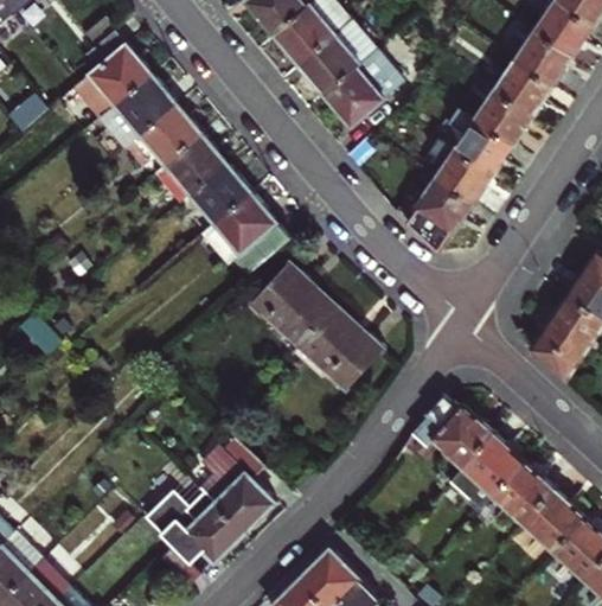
[(0,4),(8,13),(24,0),(0,0),(0,4)]
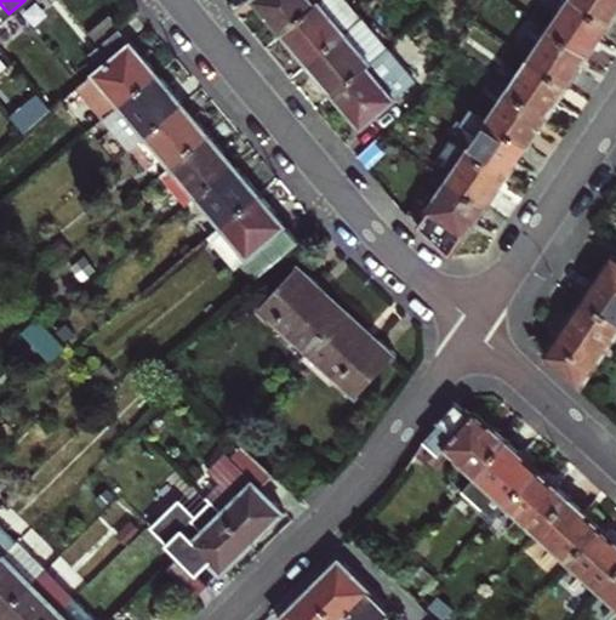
[(261,17),(277,34),(311,5),(306,0),(254,0),(250,4),(261,17)]
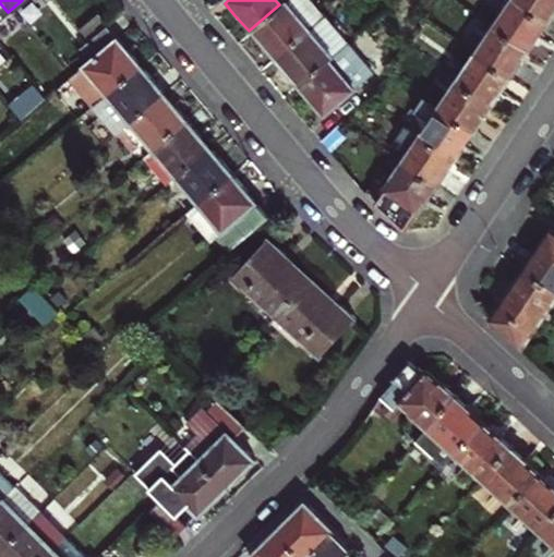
[(507,0),(491,25),(526,48),(533,37),(544,21),(513,0),(507,0)]
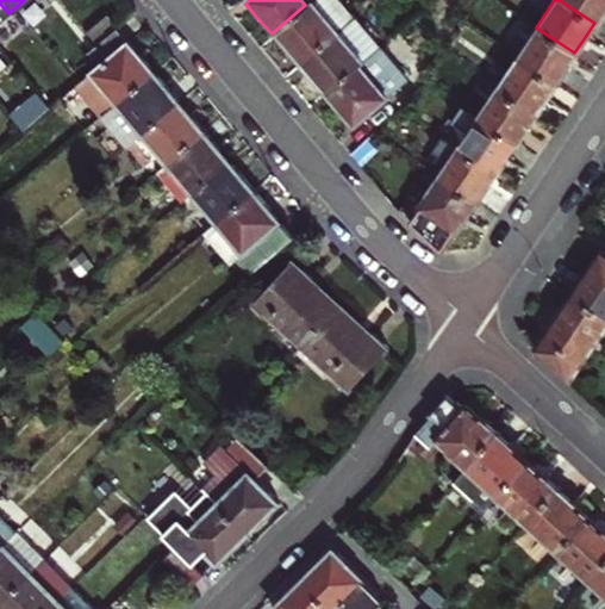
[(604,6),(604,0),(560,0),(594,23),(603,10),(604,6)]
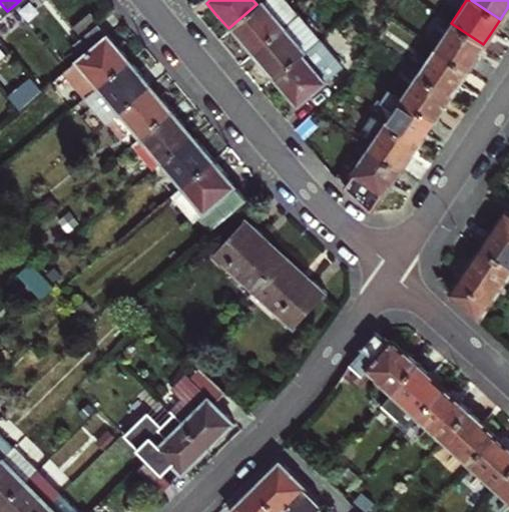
[(236,38),(249,53),(282,26),(261,1),(257,4),(228,28),(236,38)]
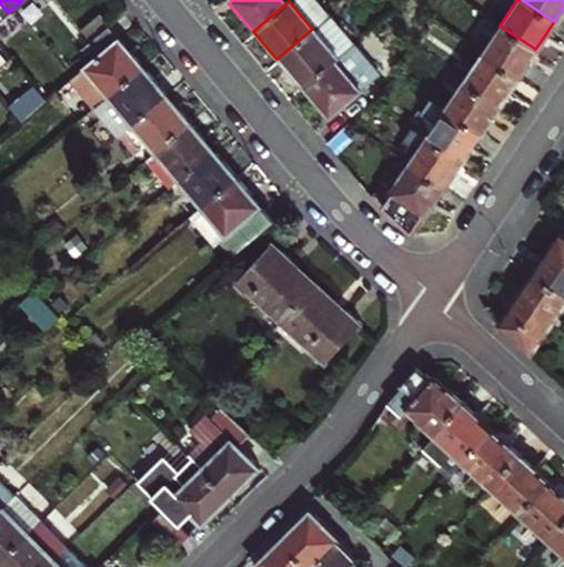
[(481,53),(516,78),(525,64),(535,49),(500,26),(481,53)]
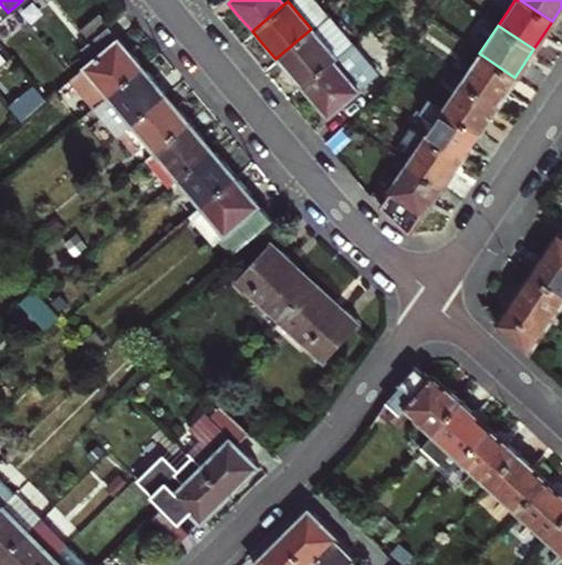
[(102,28),(77,49),(89,61),(113,40),(102,28)]
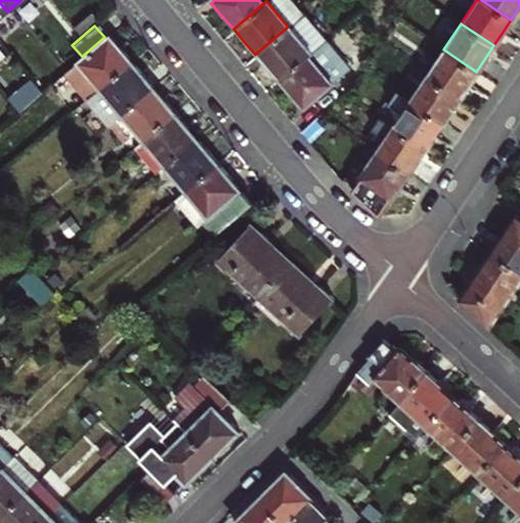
[(288,27),(255,54),(262,63),(276,80),(304,57),(309,52),(288,27)]
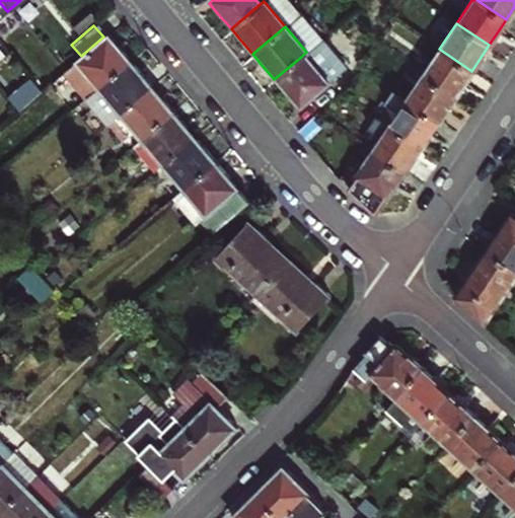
[(112,46),(103,37),(81,56),(72,64),(93,87),(124,61),(112,46)]
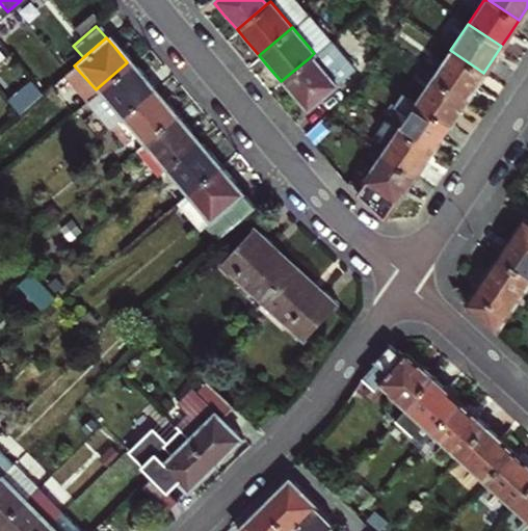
[(474,86),(483,73),(450,50),(433,76),(466,99),(474,86)]
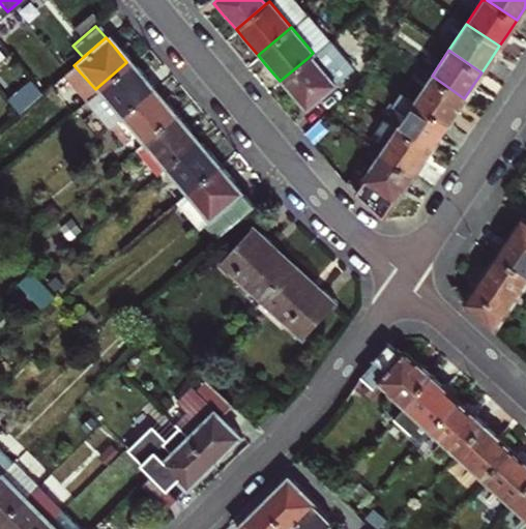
[(308,58),(280,81),(293,96),(304,110),(331,86),(308,58)]
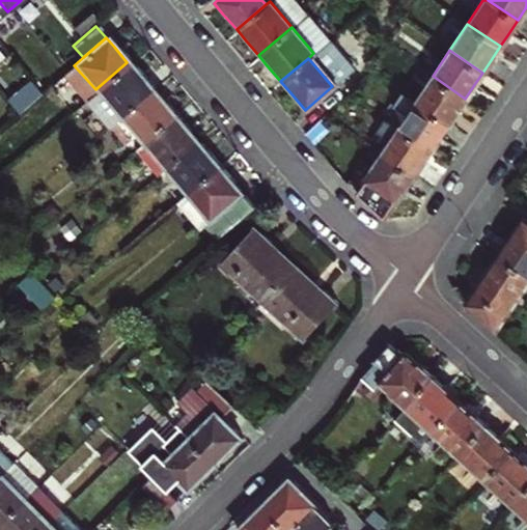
[(95,89),(116,114),(148,88),(137,74),(127,62),(95,89)]
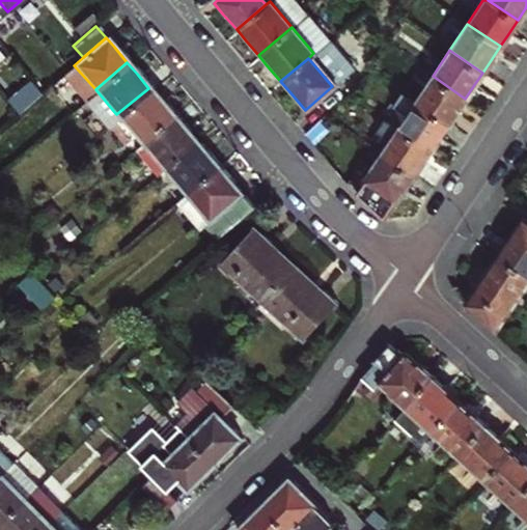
[(415,103),(447,124),(458,109),(465,99),(433,76),(415,103)]
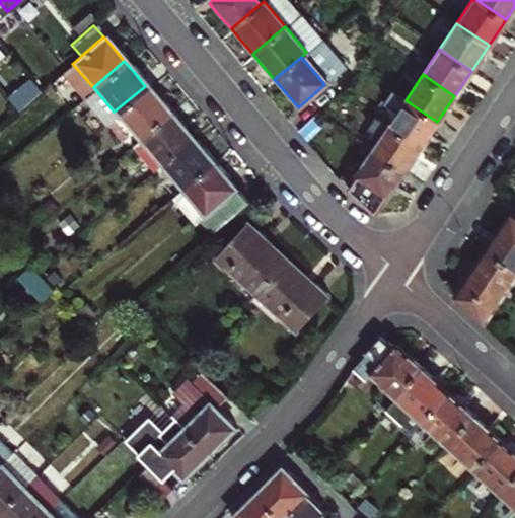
[(114,112),(135,139),(167,112),(156,98),(145,86),(114,112)]
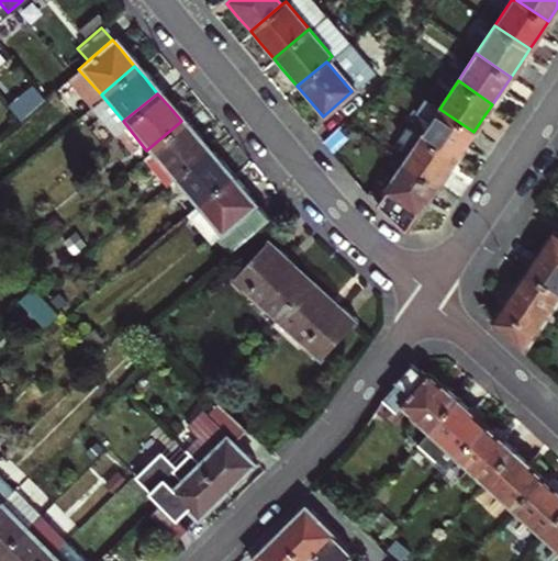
[(439,109),(421,136),(455,159),(465,146),(473,132),(439,109)]
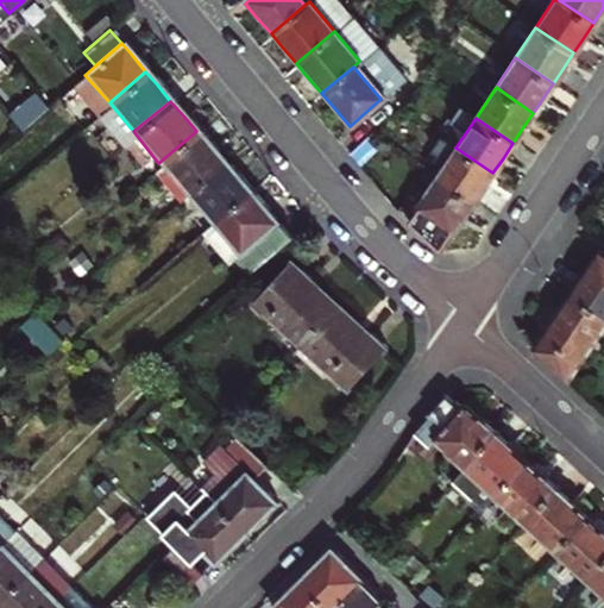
[(158,163),(133,131),(124,139),(149,170),(158,163)]
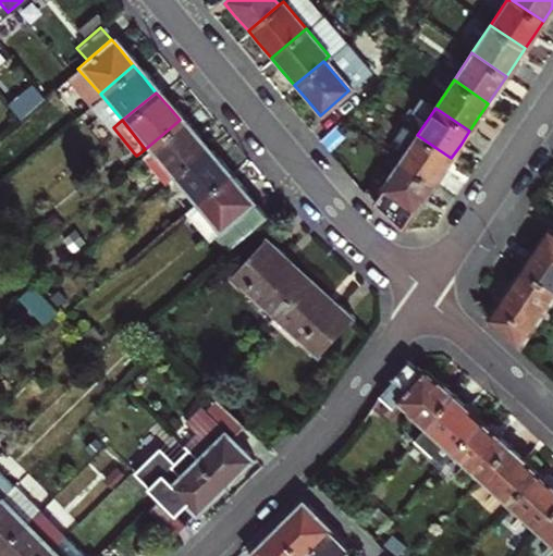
[(159,184),(169,175),(203,147),(188,132),(180,120),(145,149),(136,156),(159,184)]
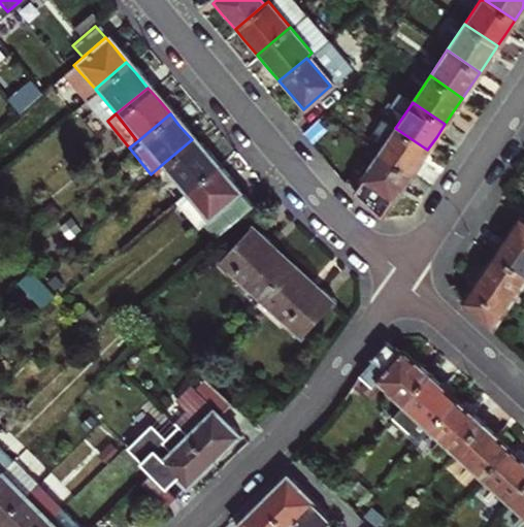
[(427,150),(395,128),(378,154),(410,175),(419,162),(427,150)]
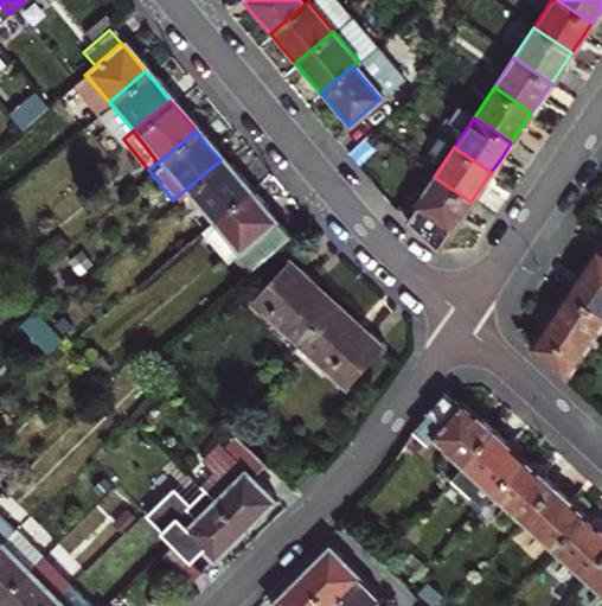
[(221,160),(184,191),(207,218),(244,189),(230,172),(221,160)]
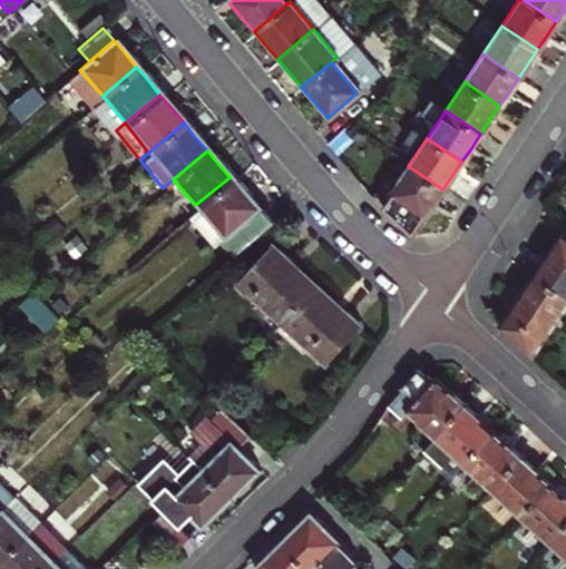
[(442,189),(408,166),(390,193),(425,216),(435,202),(442,189)]
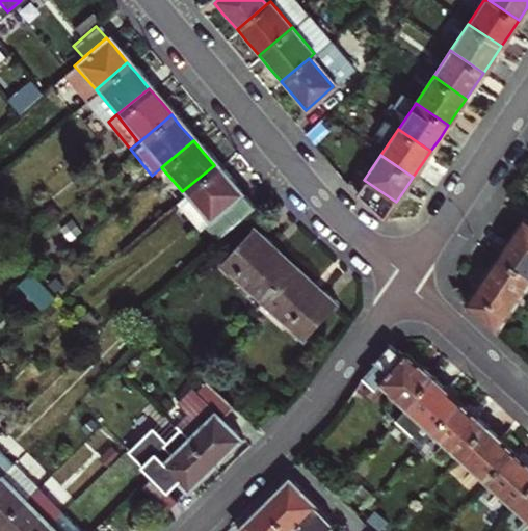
[(214,165),(182,191),(207,222),(238,194),(221,175),(214,165)]
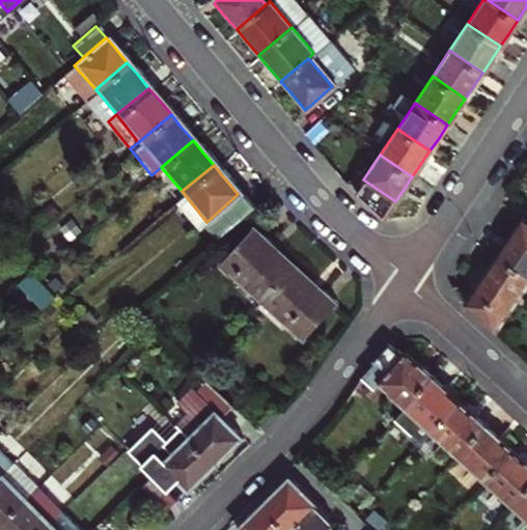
[(218,234),(252,204),(241,191),(238,194),(206,222),(218,234)]
